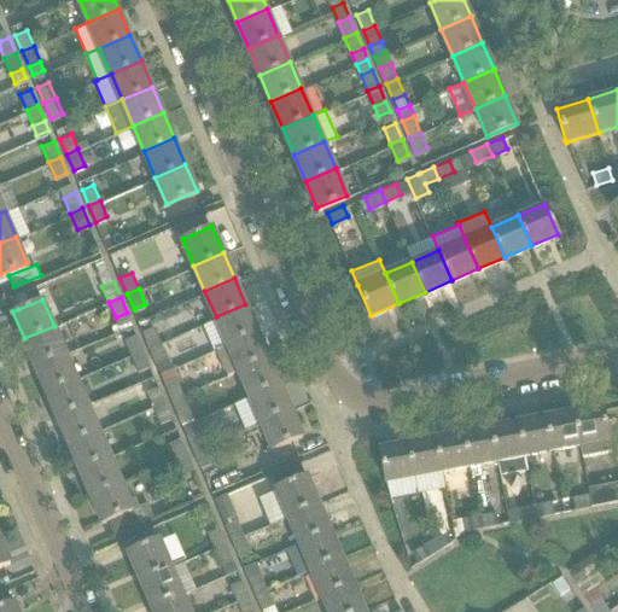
[(216,316),(227,343),(257,330),(245,304),(216,316)]
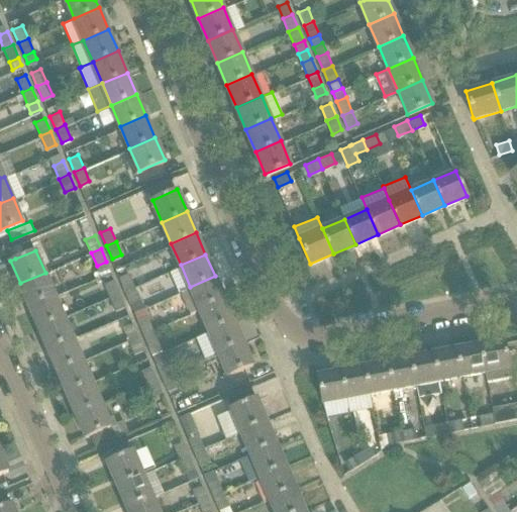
[(119,276),(125,289),(134,285),(129,272),(119,276)]
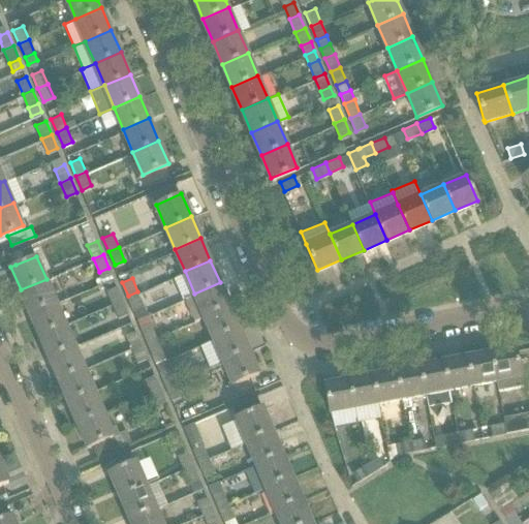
[(21,289),(30,312),(56,301),(47,279),(21,289)]
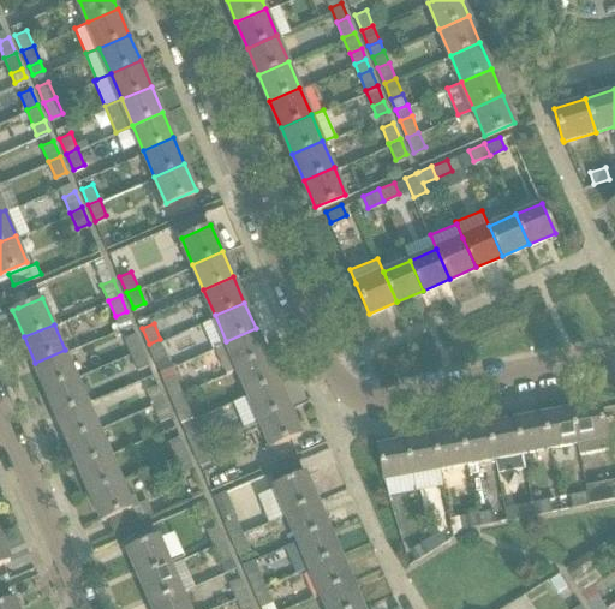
[(226,371),(237,366),(267,353),(256,328),(226,341),(215,346),(226,371)]
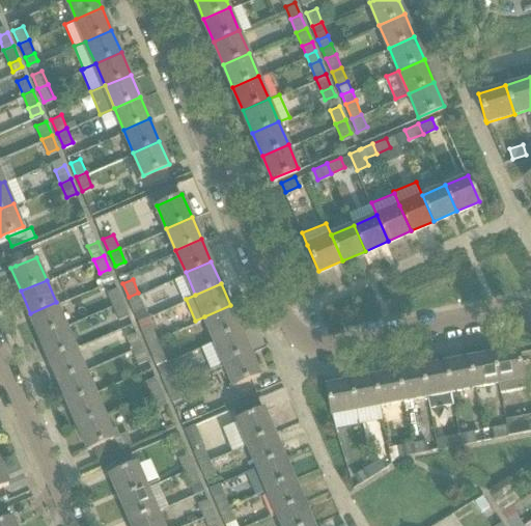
[(107,291),(112,304),(122,300),(116,286),(107,291)]
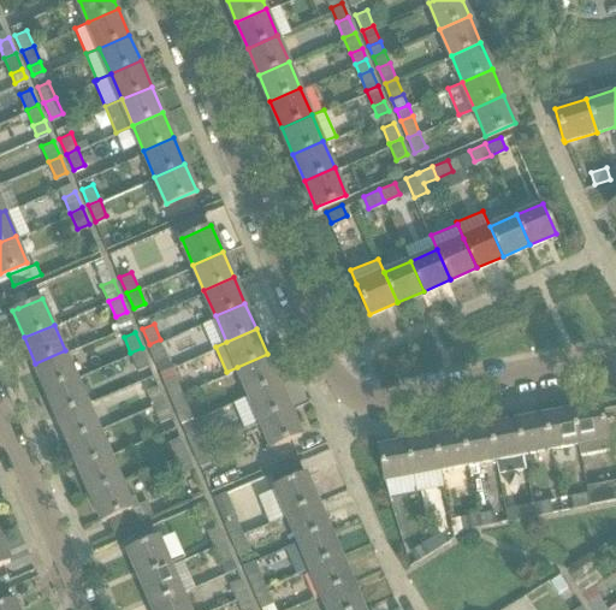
[(160,339),(149,344),(155,360),(167,355),(160,339)]
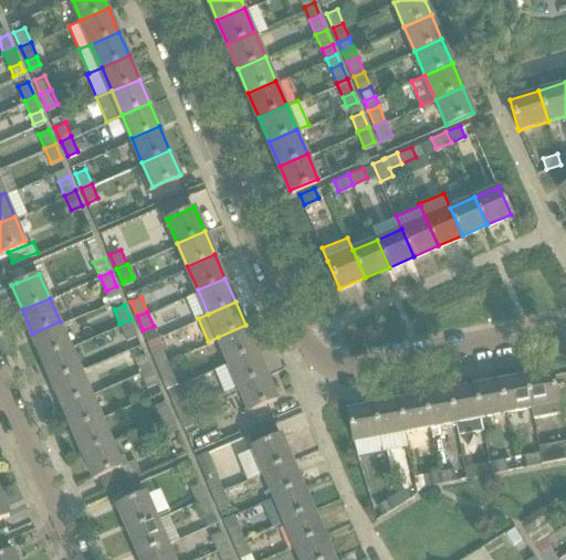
[(130,319),(119,324),(126,338),(137,334),(130,319)]
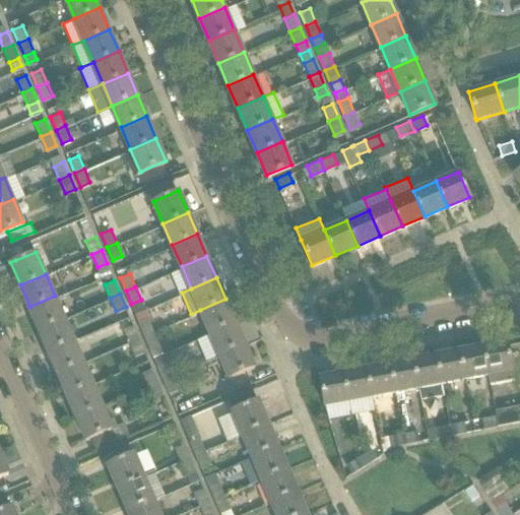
[(29,307),(39,328),(64,317),(55,296),(29,307)]
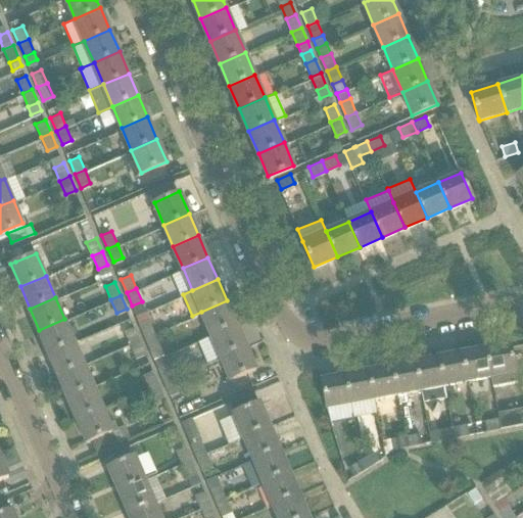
[(201,312),(211,334),(236,323),(227,300),(201,312)]
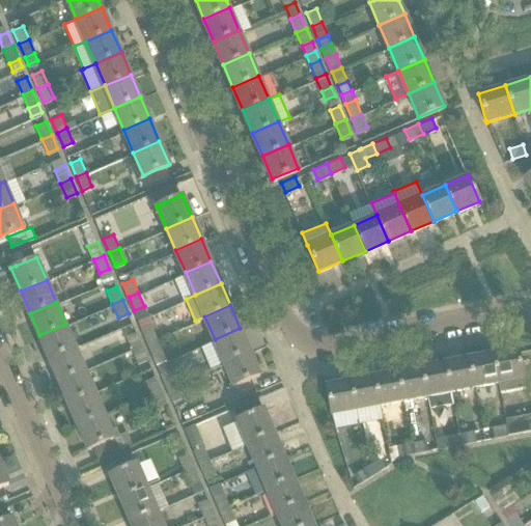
[(39,335),(50,358),(75,347),(65,324),(39,335)]
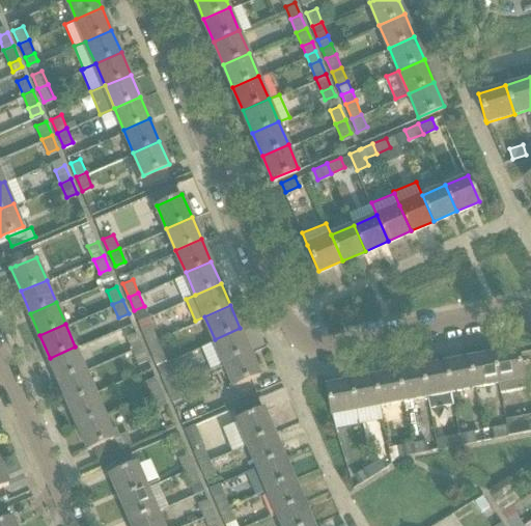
[(142,328),(147,341),(158,337),(151,324),(142,328)]
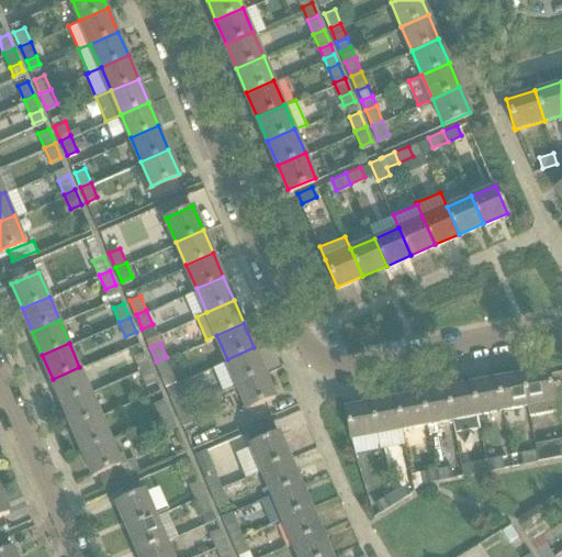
[(227,359),(237,382),(265,370),(254,347),(227,359)]
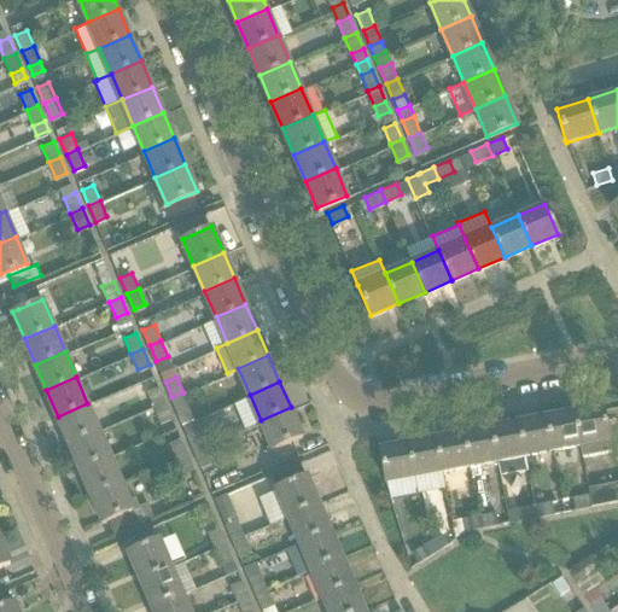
[(146,390),(153,406),(164,401),(158,385),(146,390)]
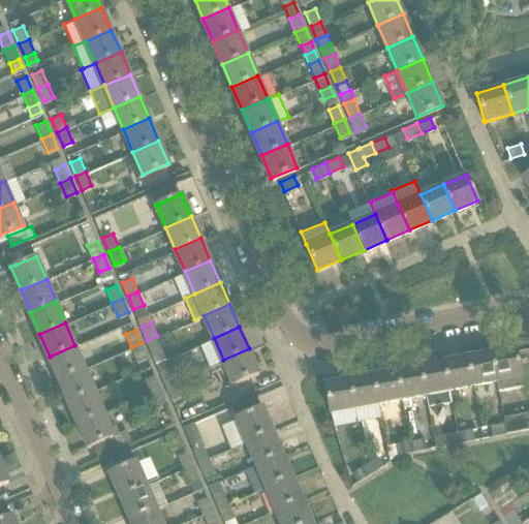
[(157,336),(147,340),(153,353),(162,349),(157,336)]
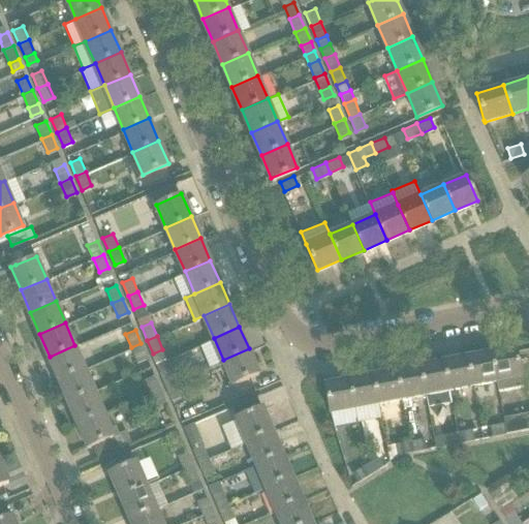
[(141,343),(131,347),(137,361),(147,357),(141,343)]
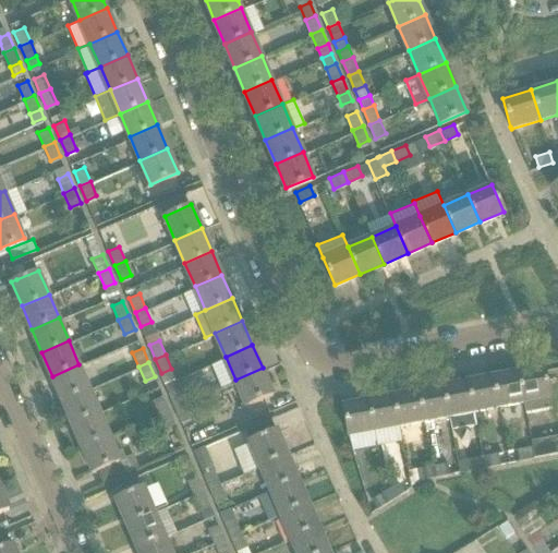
[(52,376),(62,399),(89,387),(79,364),(52,376)]
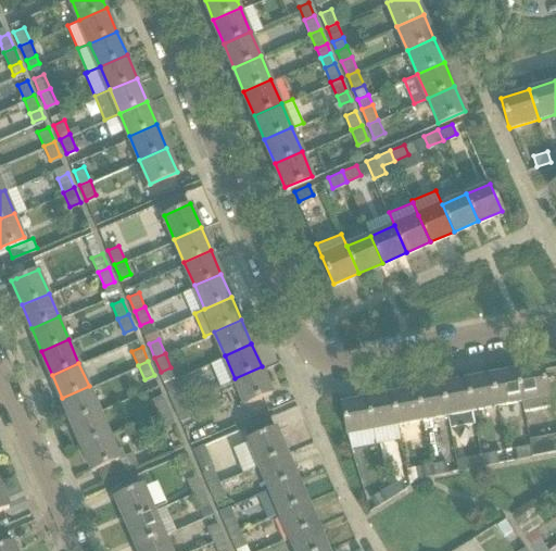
[(542,364),(516,370),(522,398),(525,409),(550,404),(542,364)]
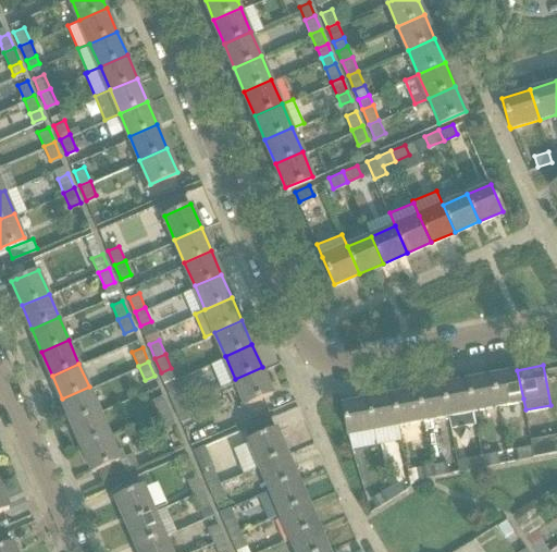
[(262,367),(235,379),(245,403),(272,391),(262,367)]
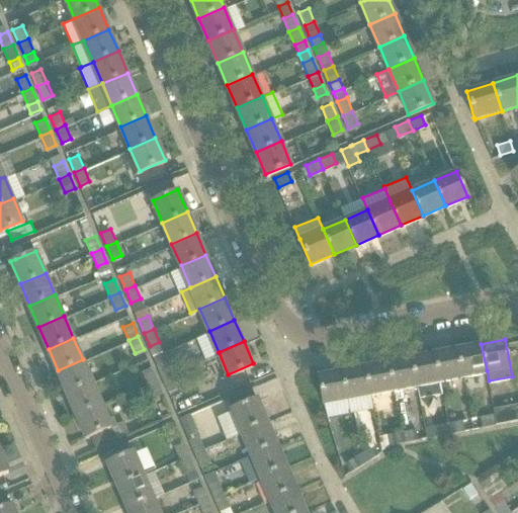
[(481,344),(458,348),(463,375),(487,370),(481,344)]
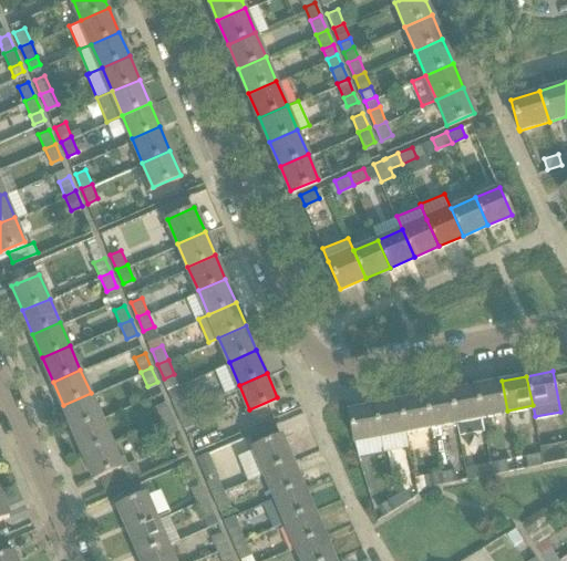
[(502,381),(476,385),(482,415),(507,411),(502,381)]
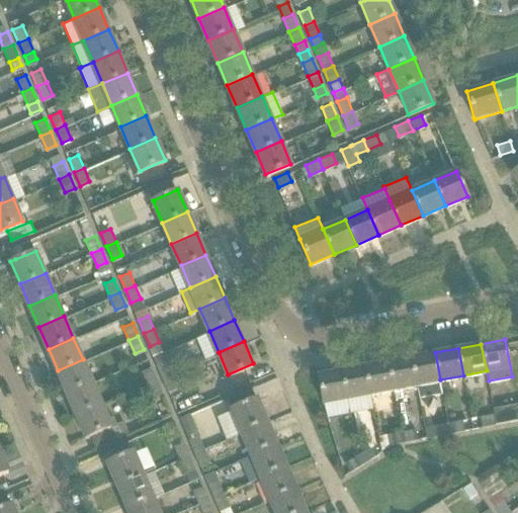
[(435,352),(412,357),(417,383),(440,379),(435,352)]
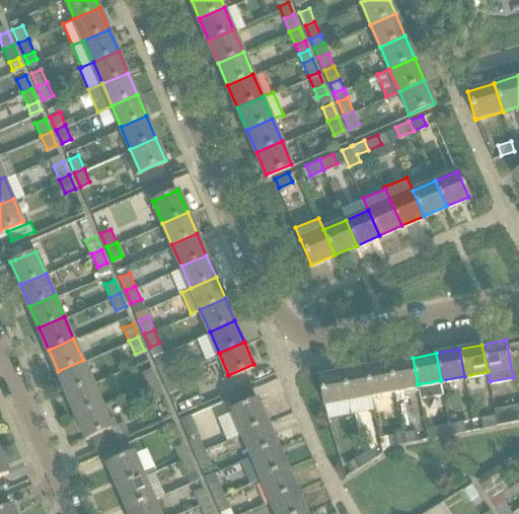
[(413,358),(389,362),(394,389),(418,384),(413,358)]
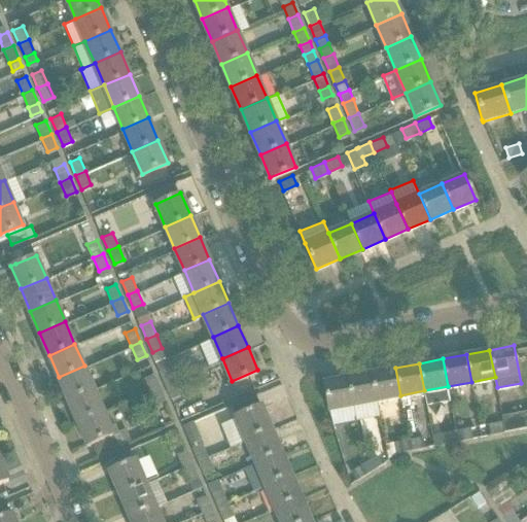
[(160,370),(166,383),(177,378),(171,364),(160,370)]
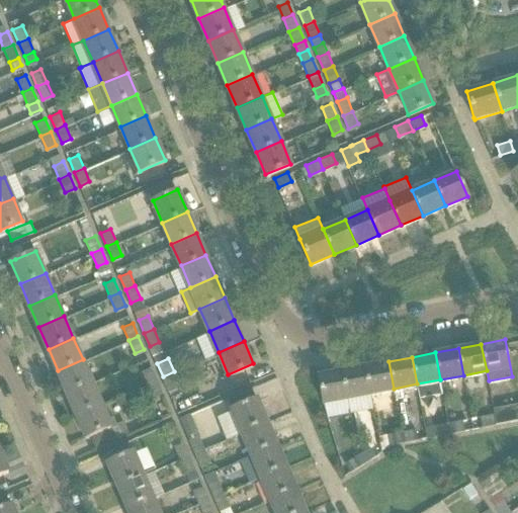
[(58,370),(67,392),(92,381),(83,359),(58,370)]
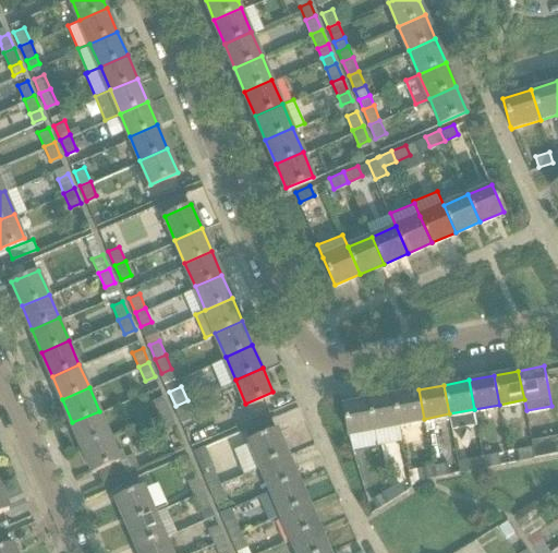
[(419,389),(393,395),(399,423),(424,419),(419,389)]
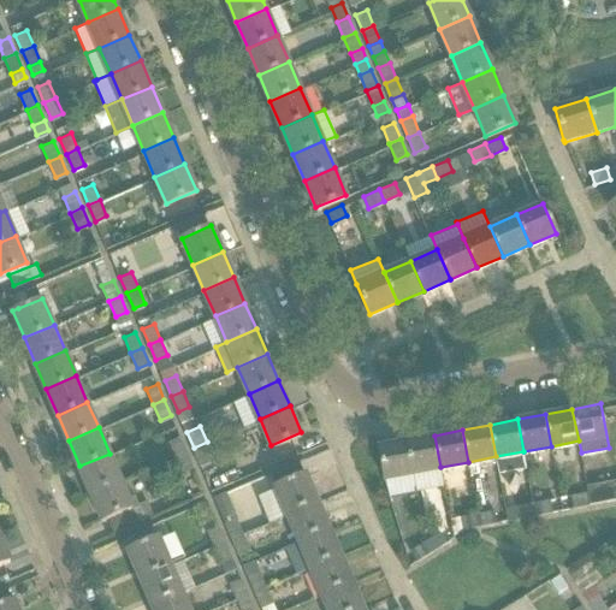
[(169,440),(175,456),(187,451),(179,436),(169,440)]
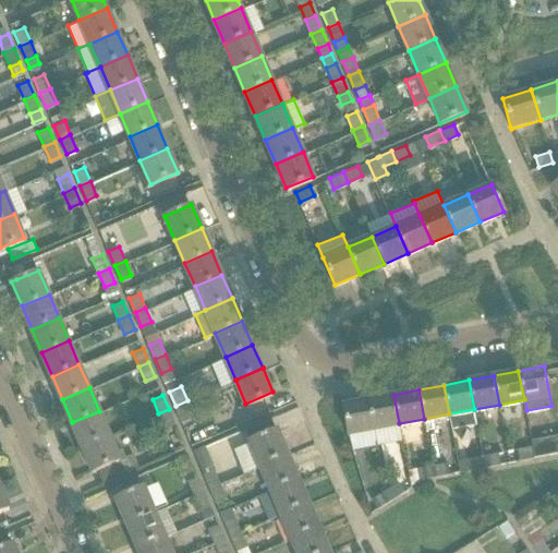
[(393,395),(368,399),(374,429),(399,423),(393,395)]
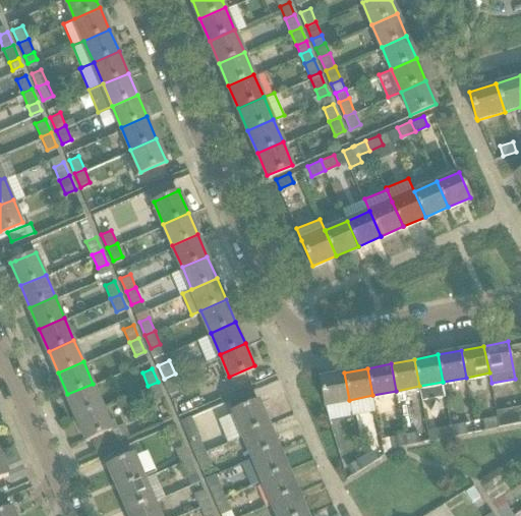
[(344,373),(320,378),(326,404),(329,418),(352,414),(349,400),(344,373)]
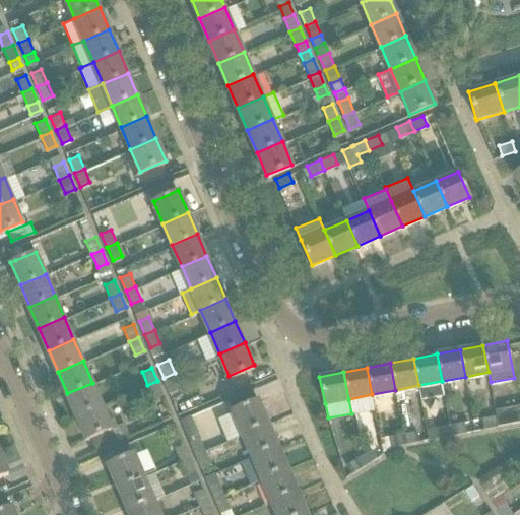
[(175,373),(164,378),(170,391),(180,387),(175,373)]
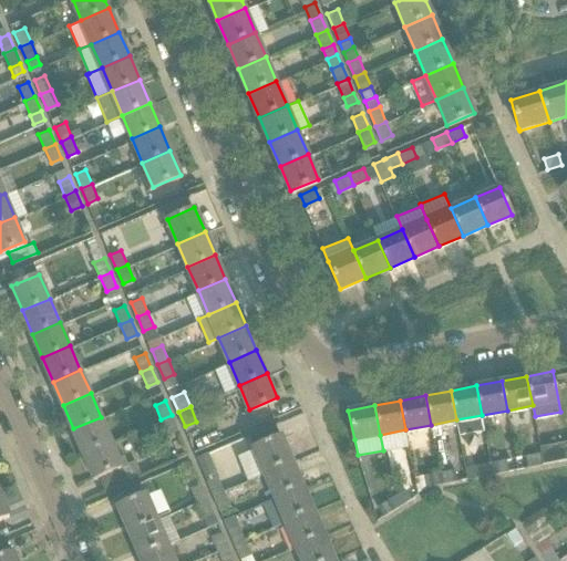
[(172,415),(161,419),(167,434),(178,429),(172,415)]
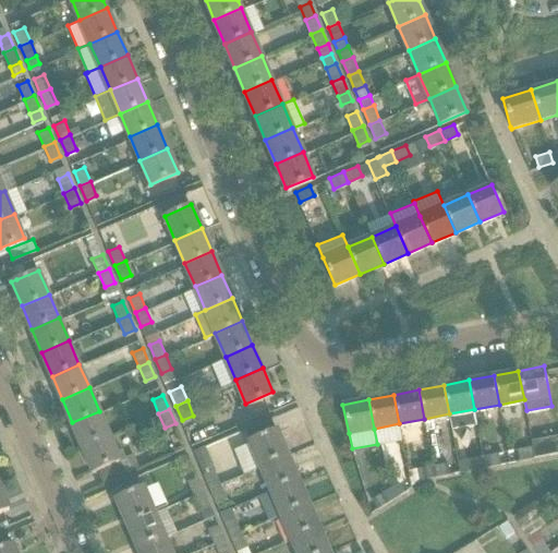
[(72,422),(82,446),(109,434),(99,411),(72,422)]
